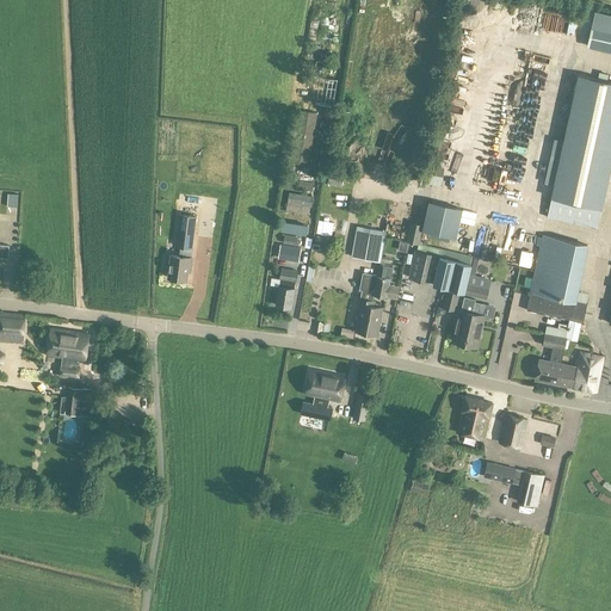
[(549,11),(548,25),(571,26),(572,13),(549,11)]
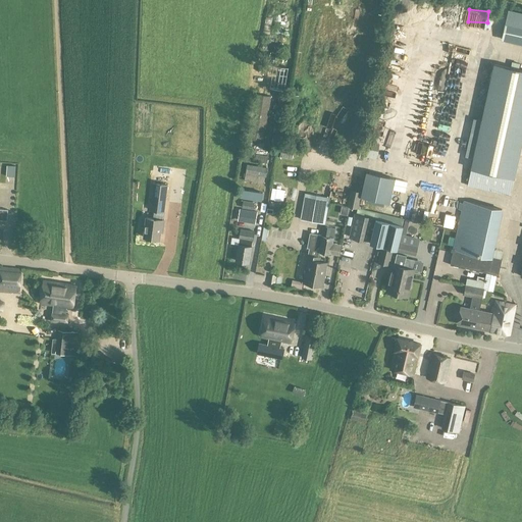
[(521,13),(509,11),(502,41),(521,45),(521,13)]
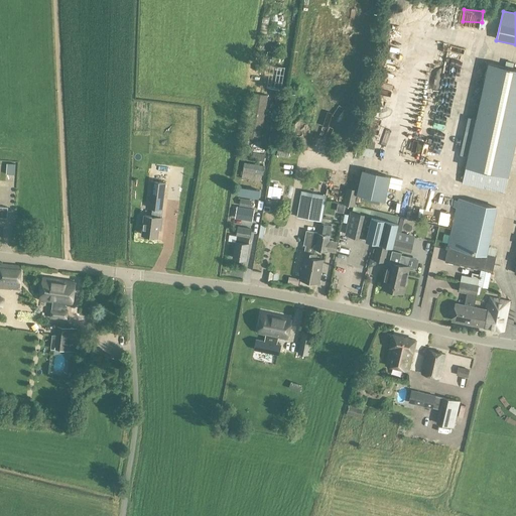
[(265,60),(260,88),(272,91),(278,56),(270,55),(269,60),(265,60)]
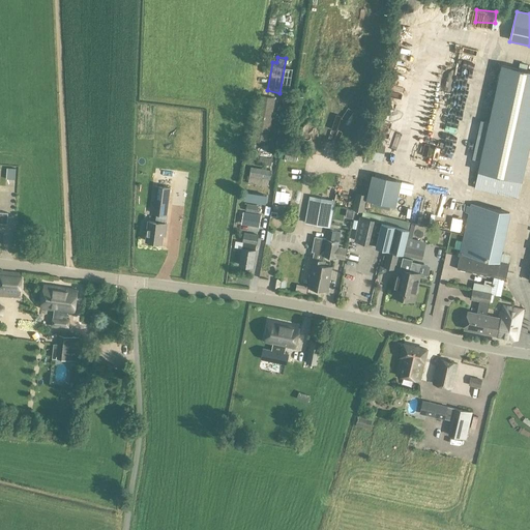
[(503,64),(522,69),(524,63),(505,57),(503,64)]
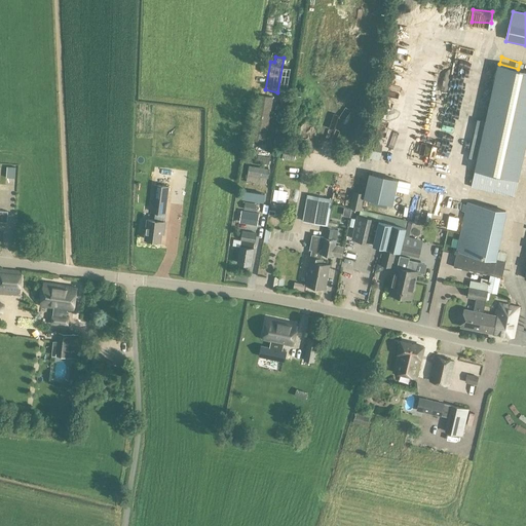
[(471,156),(479,158),(473,187),(514,196),(525,143),(525,71),(499,66),(487,122),(478,120),(471,156)]
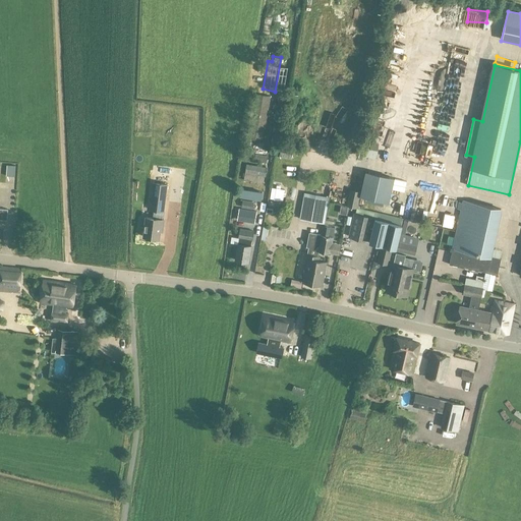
[(255,95),(248,138),(263,141),(270,97),(255,95)]
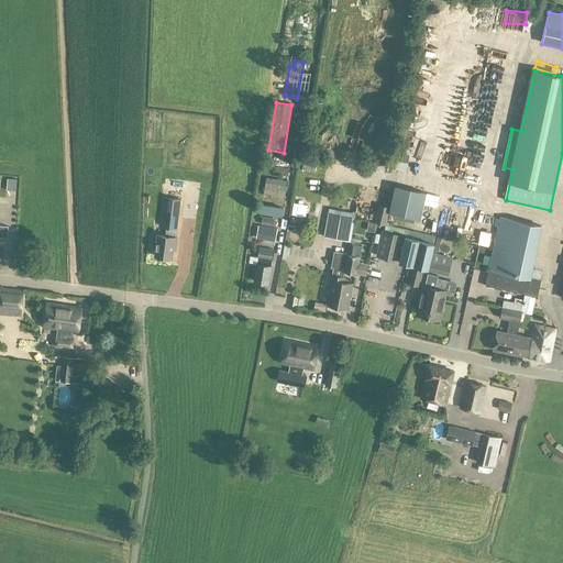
[(290,144),(297,146),(300,133),(294,132),(290,144)]
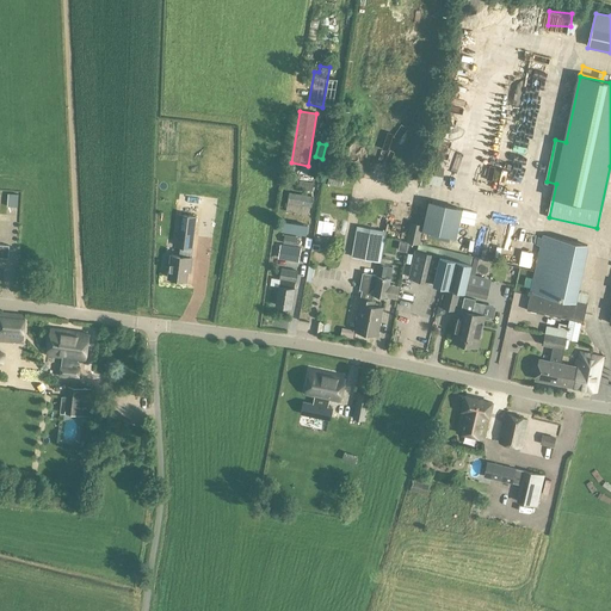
[(444,181),(448,165),(434,162),(431,179),(444,181)]
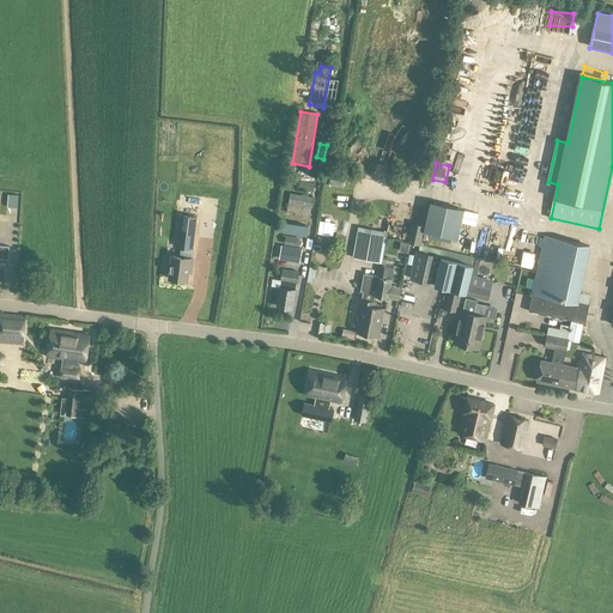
[(299,189),(314,192),(315,183),(301,181),(299,189)]
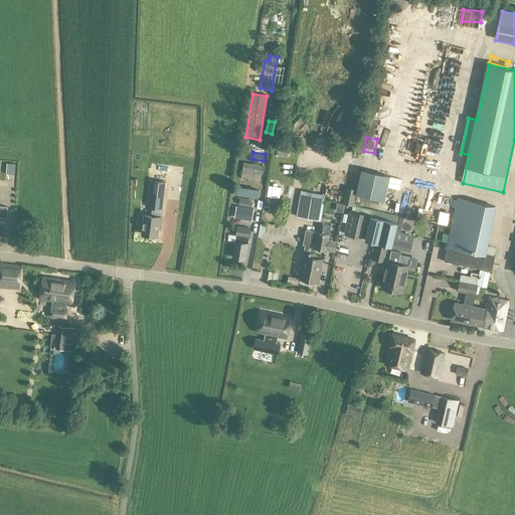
[(264,166),(243,163),(241,179),(253,181),(255,173),(263,174),(264,166)]
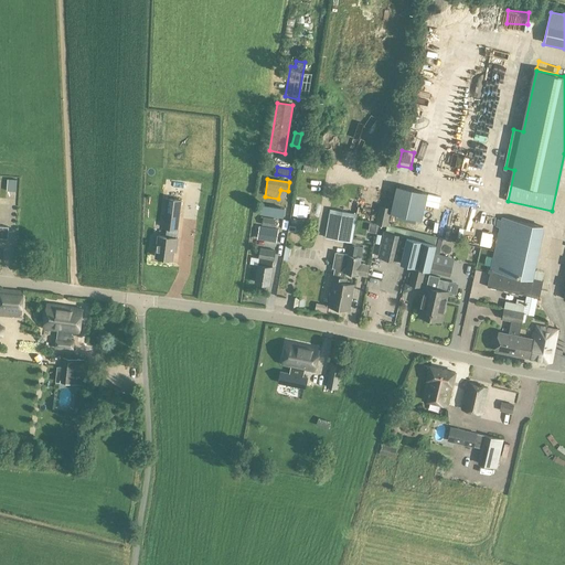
[(397,187),(392,213),(422,220),(427,193),(397,187)]
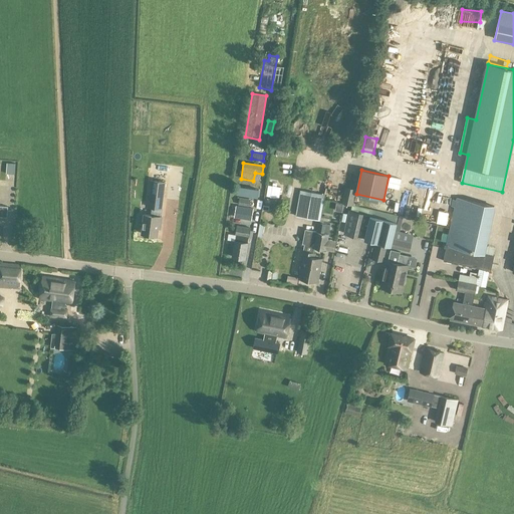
[(142,234),(157,236),(158,226),(160,226),(161,217),(160,217),(161,209),(162,209),(165,183),(151,181),(148,208),(155,208),(154,216),(145,215),(142,234)]
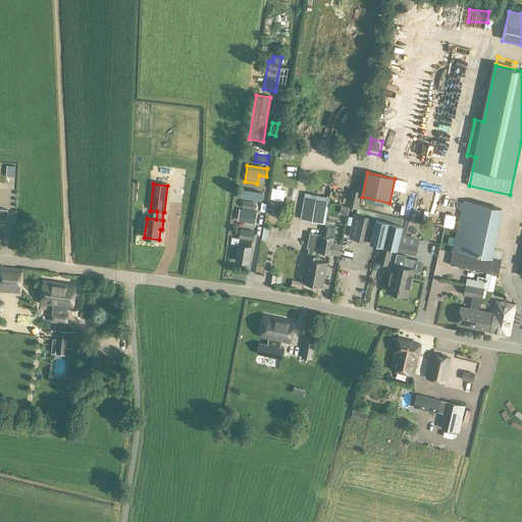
[(271,198),(282,200),(284,190),(272,188),(271,198)]
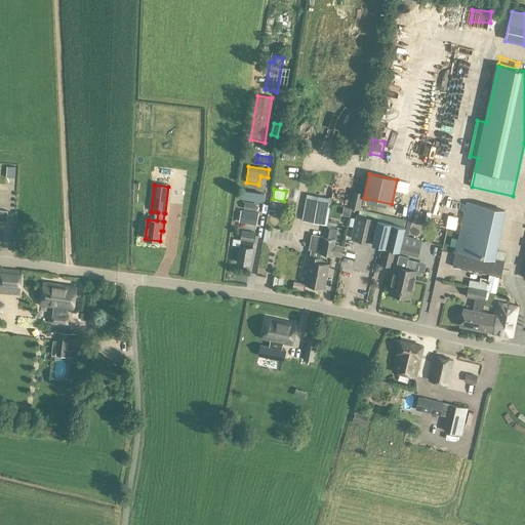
[(240,198),(263,202),(264,196),(241,192),(240,198)]
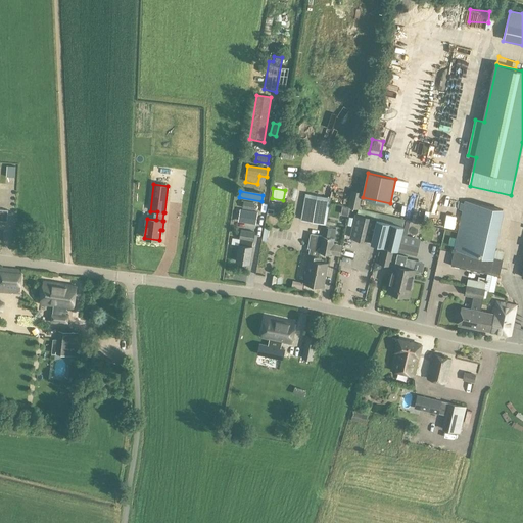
[(305,194),(300,221),(326,225),(331,198),(305,194)]
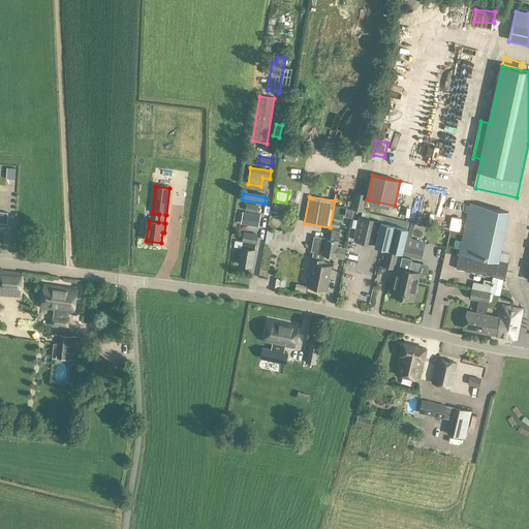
[(441,218),(449,218),(449,200),(441,200),(441,218)]
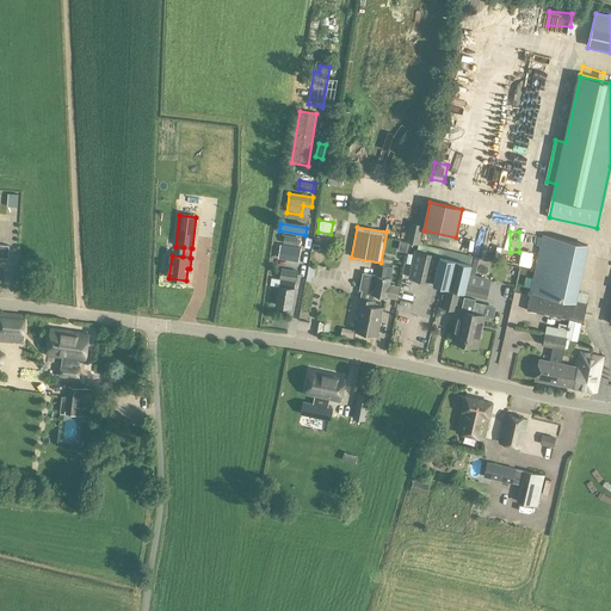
[(586,245),(542,235),(528,309),(571,319),(582,321),(584,321),(587,303),(575,301),(586,245)]
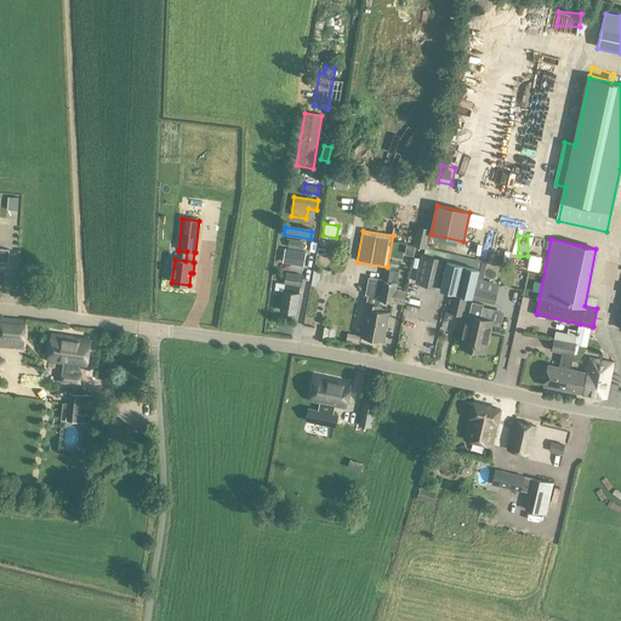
[(288,248),(301,250),(302,241),(289,240),(288,248)]
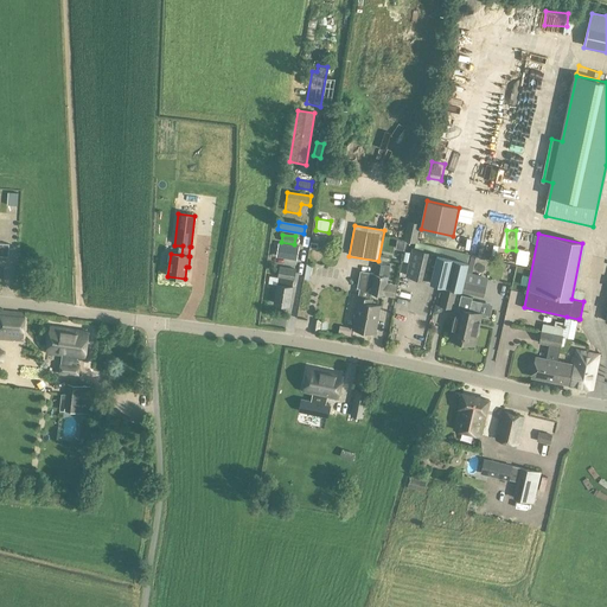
[(0,256),(8,257),(10,244),(0,243),(0,256)]
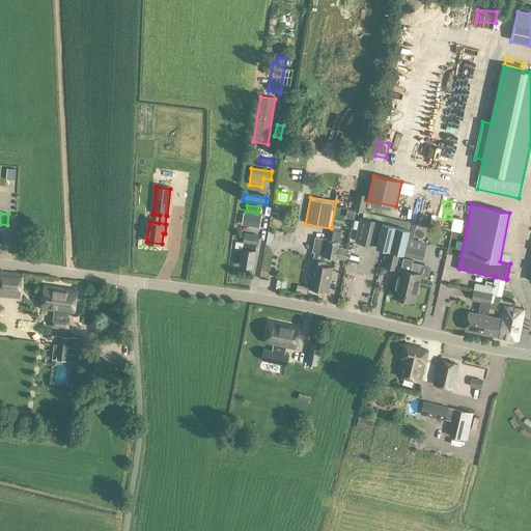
[(244,213),(242,223),(259,226),(261,216),(244,213)]
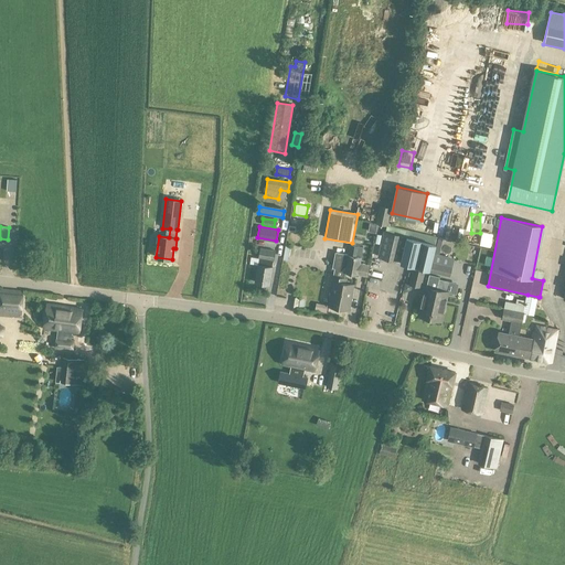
[(437,244),(384,231),(377,256),(430,269),(437,244)]
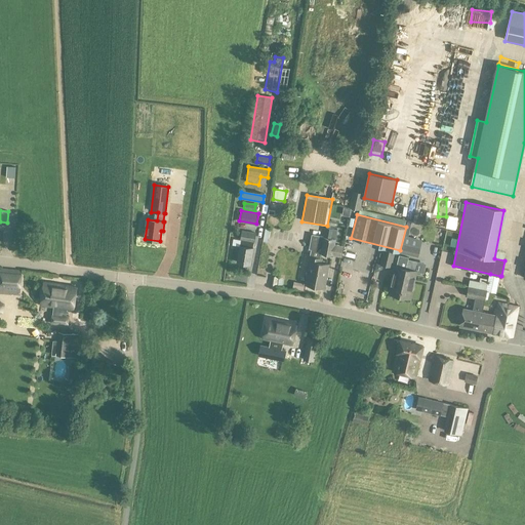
[(312,235),(309,249),(311,250),(310,257),(320,258),(321,253),(341,257),(344,246),(334,245),(335,239),(337,231),(325,228),(323,237),(316,236),(312,235)]
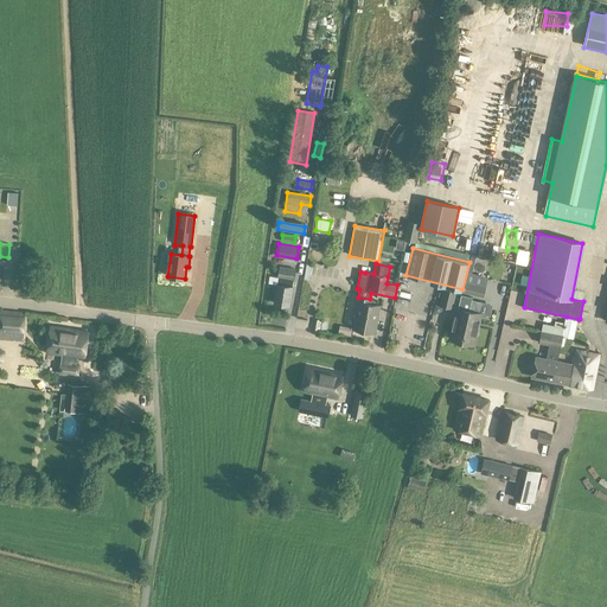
[(294,280),(295,270),(280,267),(278,278),(279,278),(278,285),(274,304),(289,306),(293,287),(294,280)]
